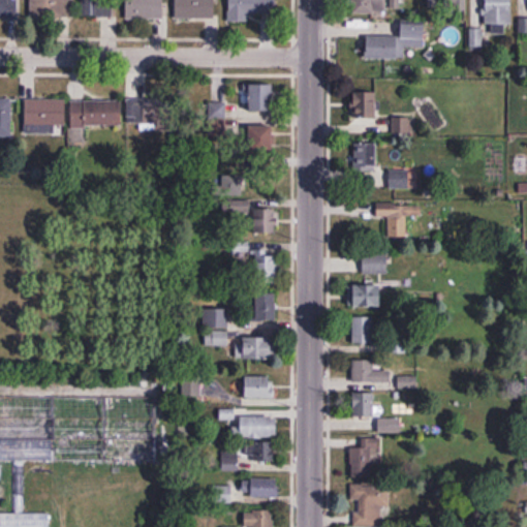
[(0,14),(16,16),(16,0),(0,0),(0,14)]
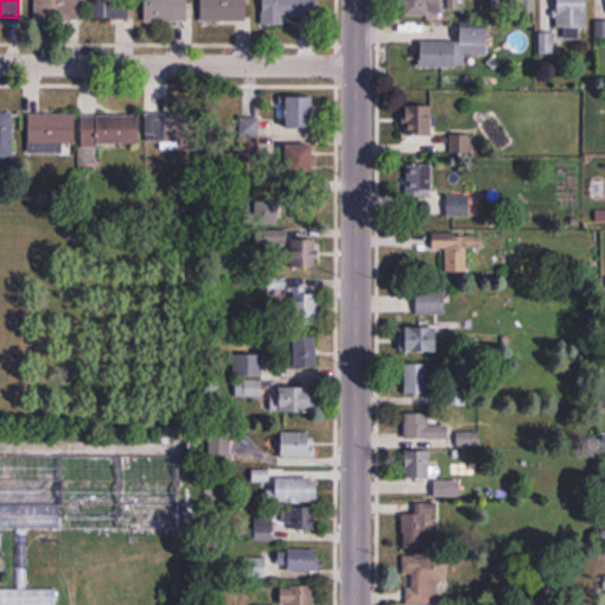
[(82,18),(81,0),(32,0),(33,18),(82,18)]
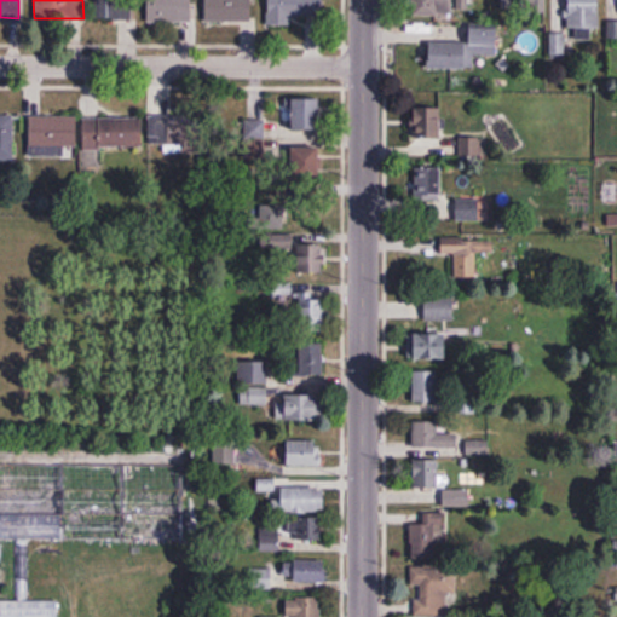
[(128,18),(128,0),(94,0),(94,18),(128,18)]
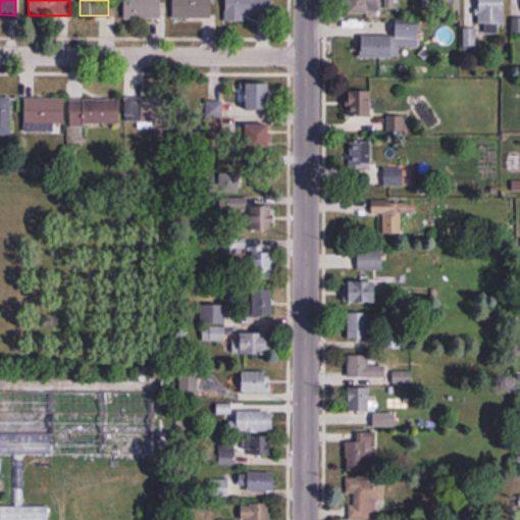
[(122,0),(122,17),(160,17),(160,0),(122,0)]
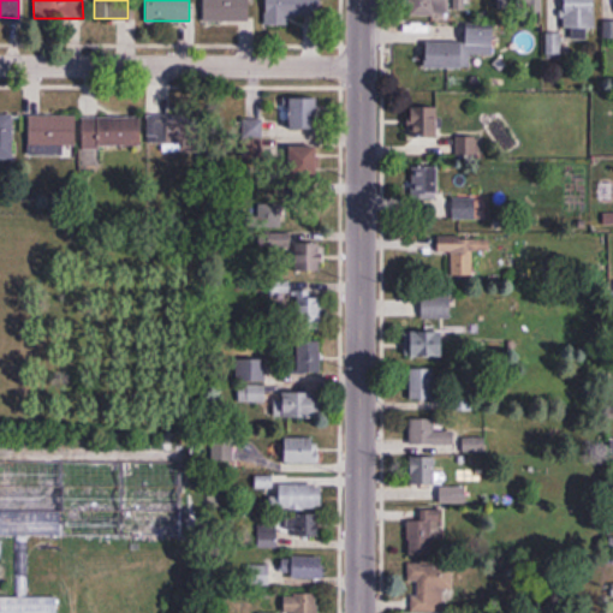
[(203,0),(203,19),(248,19),(247,0),(203,0)]
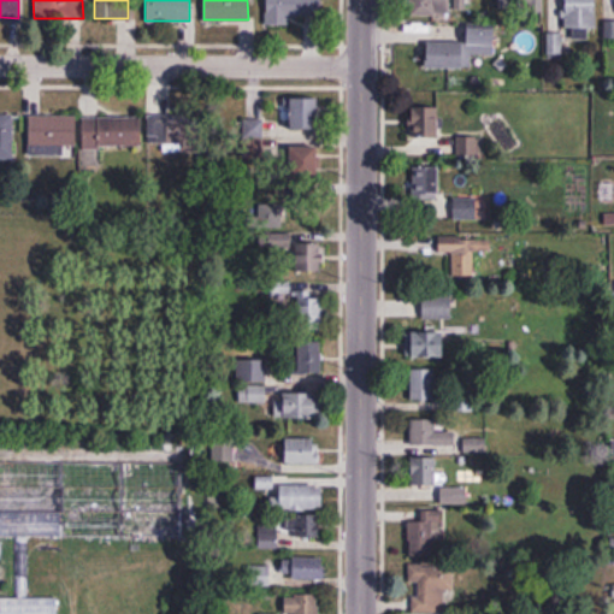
[(264,0),(265,18),(322,18),(320,0),(264,0)]
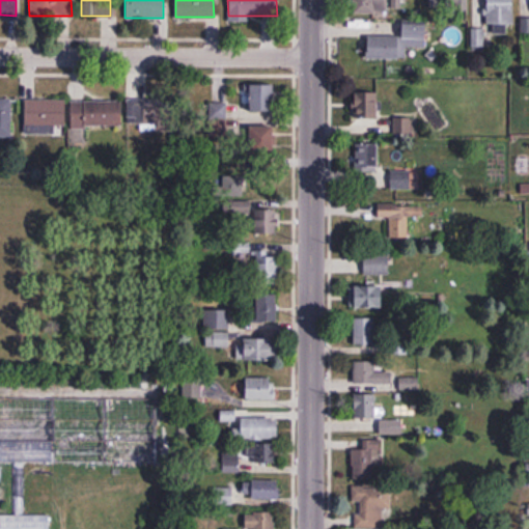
[(387,10),(386,0),(352,0),(353,10),(387,10)]
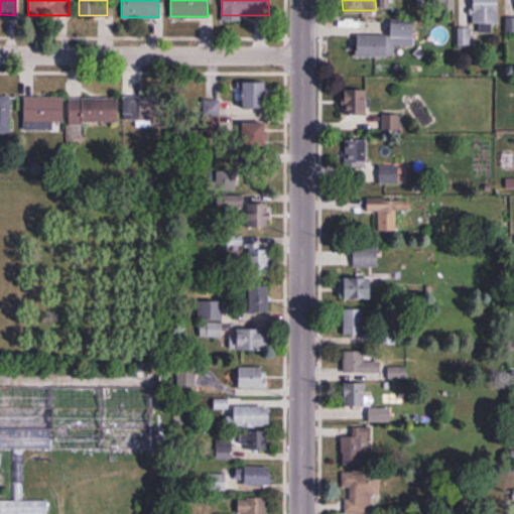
[(415,0),(416,10),(438,10),(437,0),(415,0)]
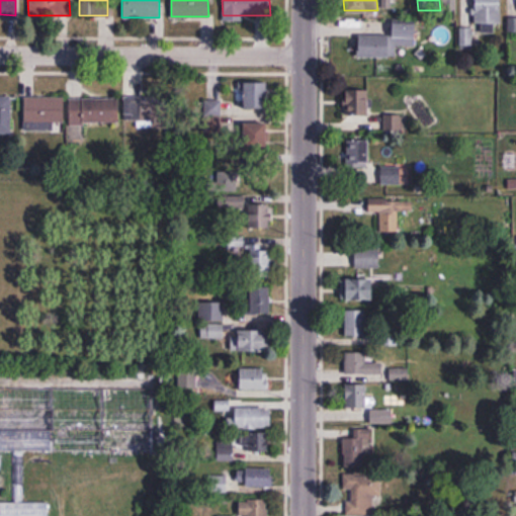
[(474,0),(474,23),(500,23),(499,0),(474,0)]
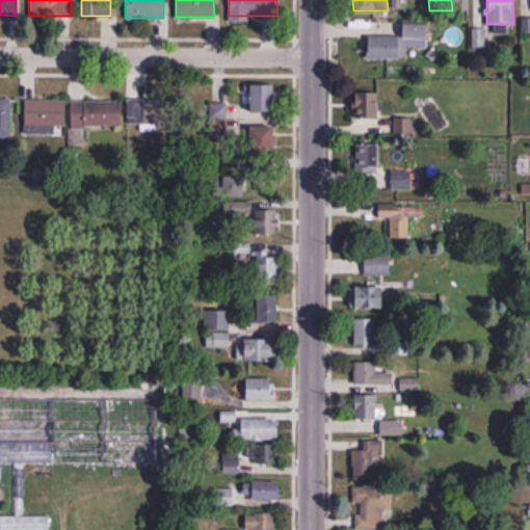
[(520,30),(529,30),(529,16),(520,16),(520,30)]
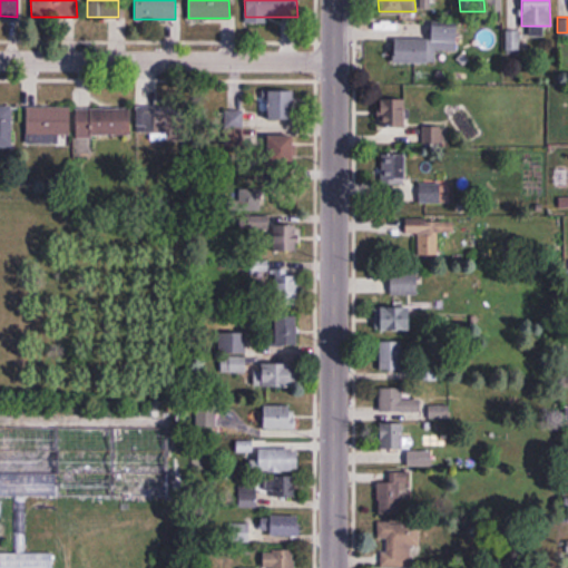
[(429,37),(392,37),(392,61),(429,61),(429,48),(456,48),(457,21),(429,21),(429,37)]
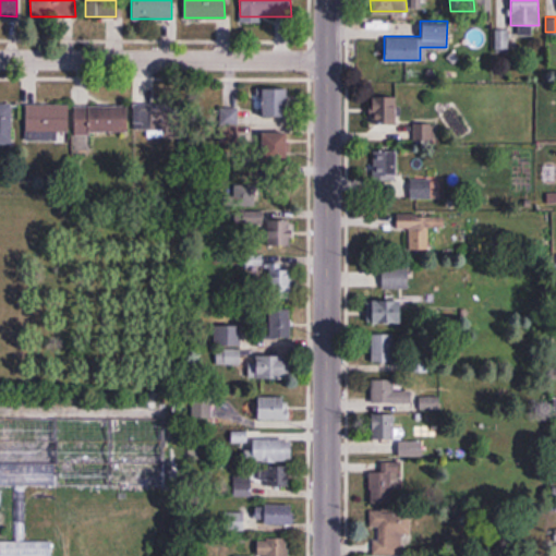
[(287,87),(262,87),(262,116),(287,116),(287,87)]
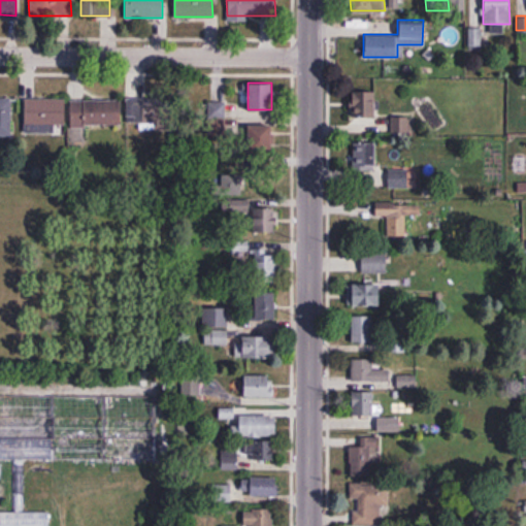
[(352,89),(352,114),(374,114),(374,89),(352,89)]
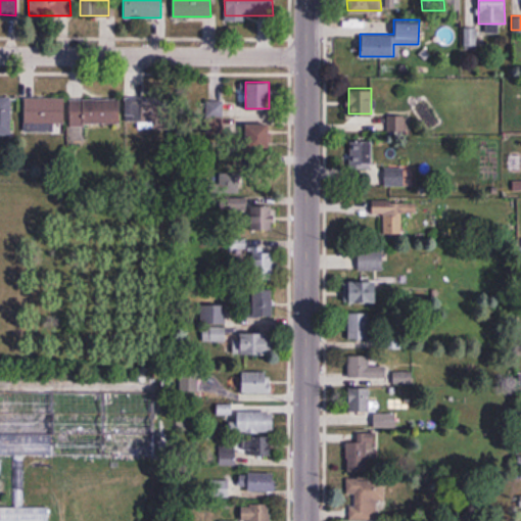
[(0,132),(10,133),(10,94),(0,94),(0,132)]
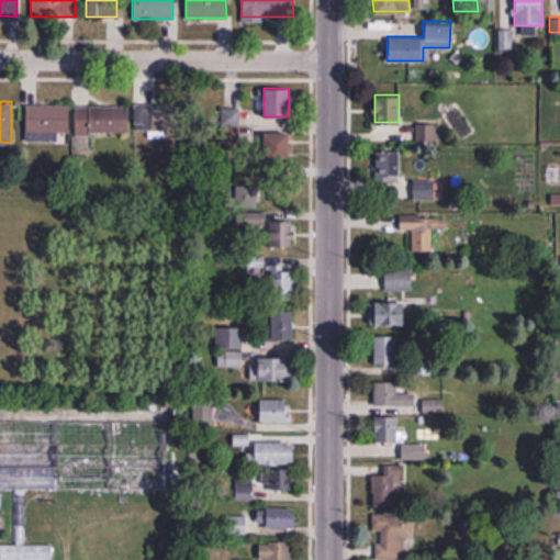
[(136,134),(178,133),(177,101),(136,102),(136,134)]
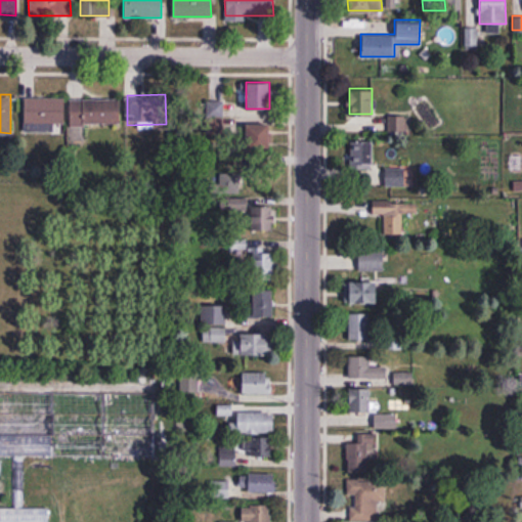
[(53,131),(53,123),(62,123),(62,95),(23,95),(23,131),(53,131)]
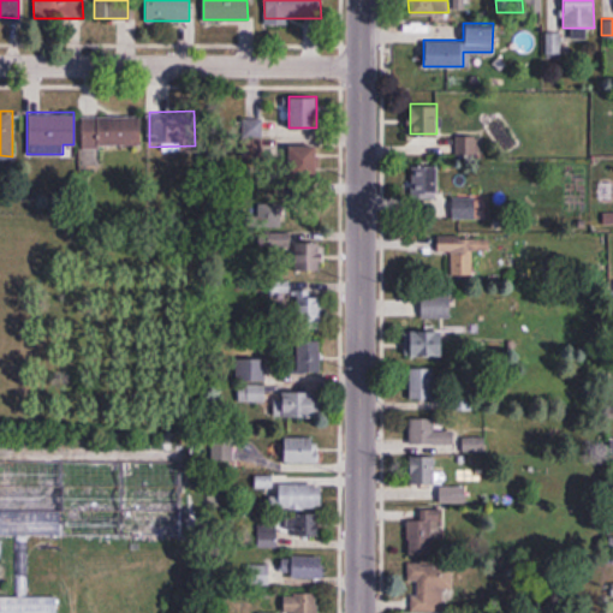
[(140,146),(140,114),(81,114),(81,146),(140,146)]
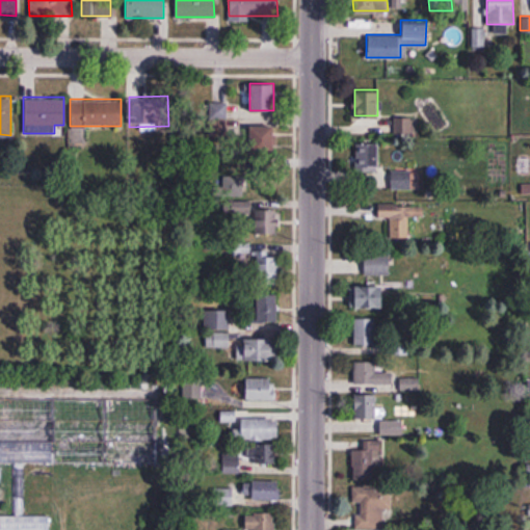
[(274,125),(240,125),(240,147),(274,147),(274,125)]
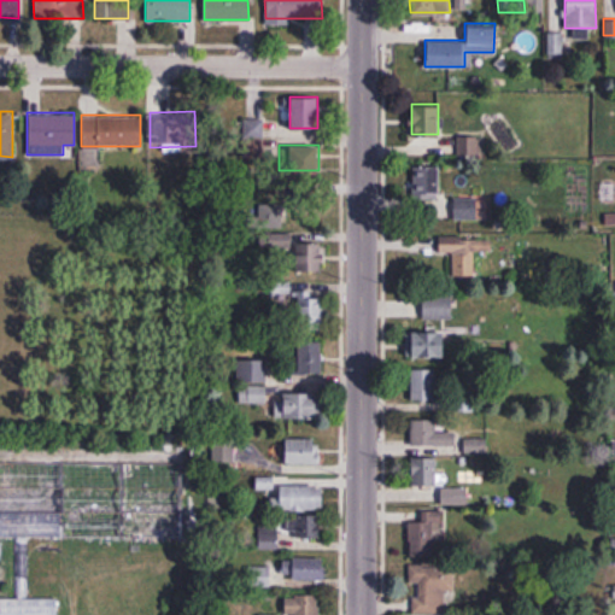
[(438,163),(411,163),(411,194),(438,194),(438,163)]
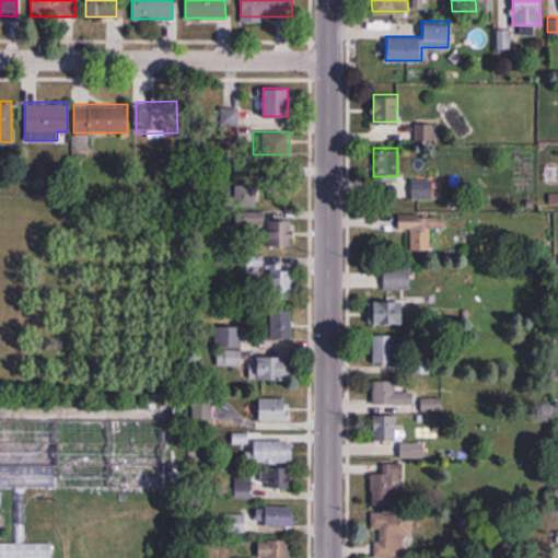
[(410,197),(437,197),(437,177),(410,177),(410,197)]
